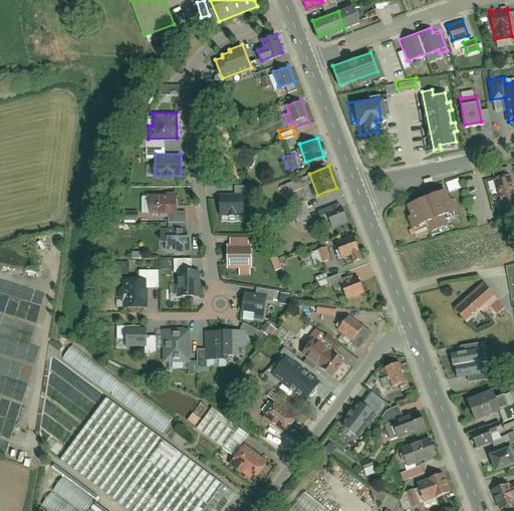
[(513,188),(513,184),(511,173),(493,178),(497,193),(513,188)]
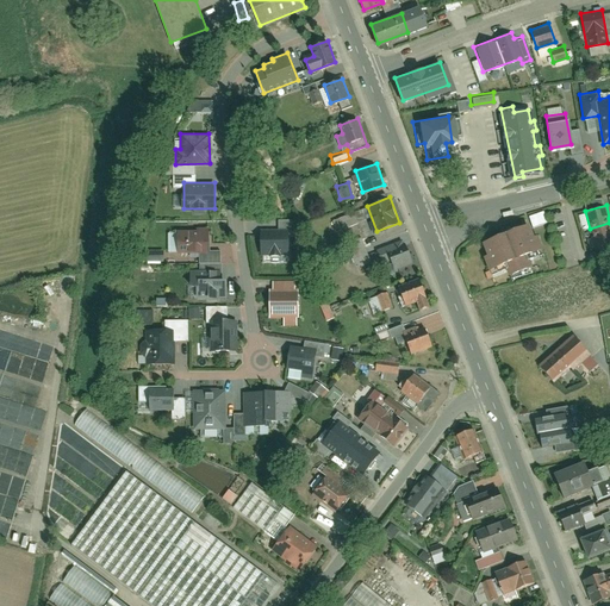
[(531,225),(546,219),(542,208),(527,213),(531,225)]
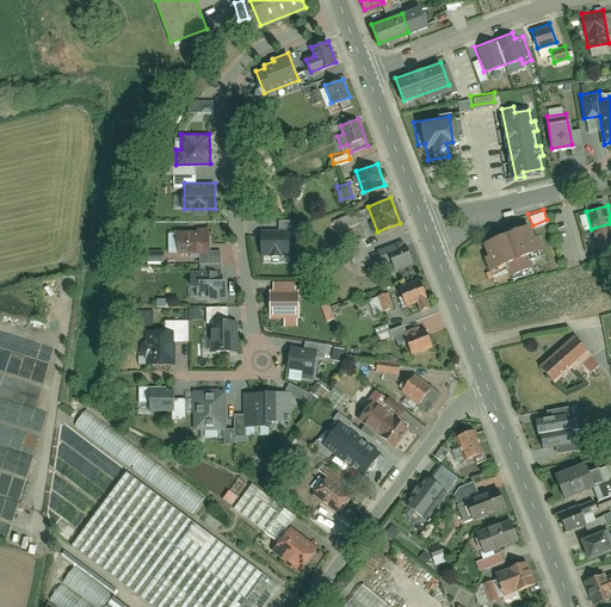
[(610,243),(610,223),(591,229),(596,248),(610,243)]
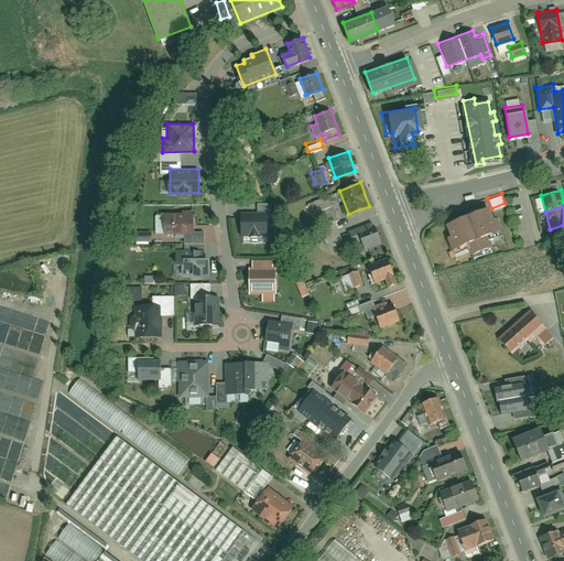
[(490,207),(447,224),(452,236),(447,237),(452,249),(502,229),(498,217),(494,218),(490,207)]
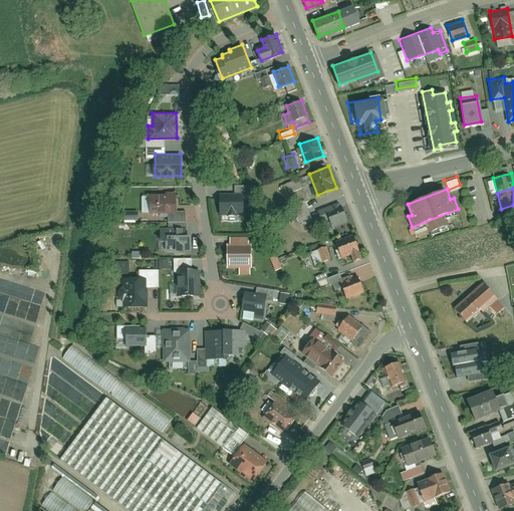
[(167,220),(186,219),(186,210),(177,211),(176,190),(166,191),(166,194),(149,195),(150,212),(167,212),(167,220)]
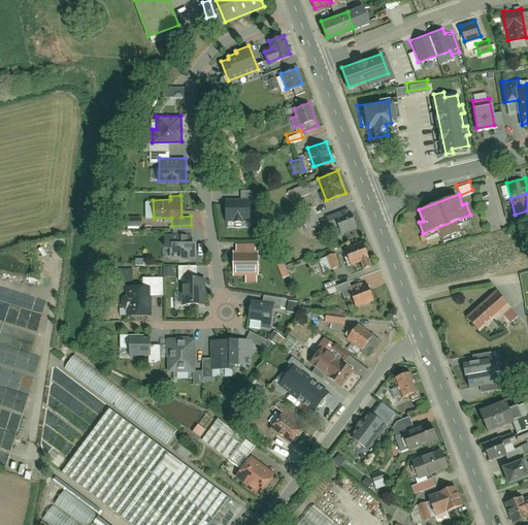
[(225,198),(225,219),(250,219),(250,198),(225,198)]
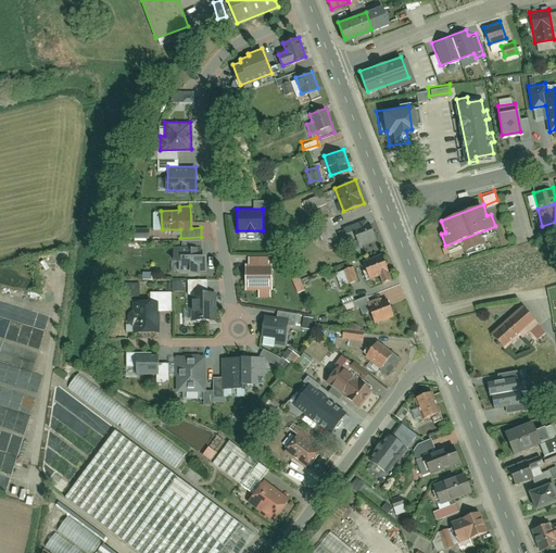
[(324,241),(335,238),(329,215),(317,218),(324,241)]
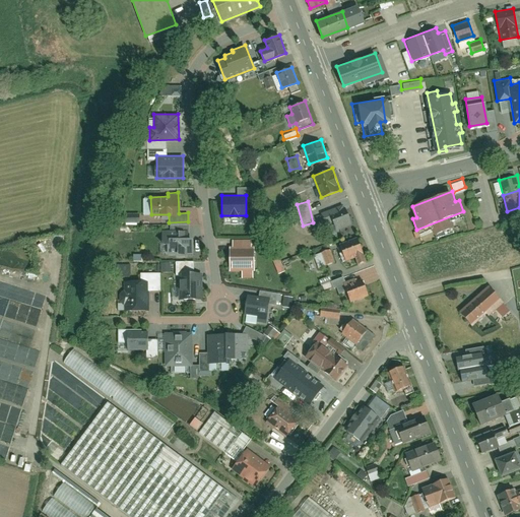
[(335,230),(352,223),(345,206),(343,207),(341,203),(320,211),(325,223),(332,221),(335,230)]
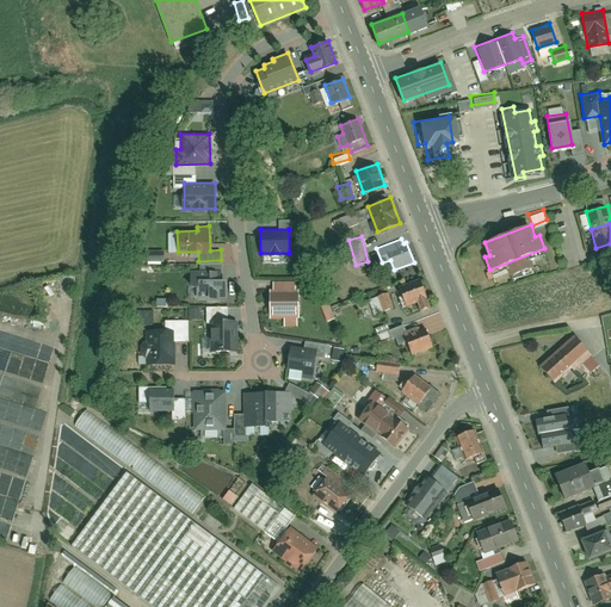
[(159,260),(159,248),(141,248),(141,260),(159,260)]
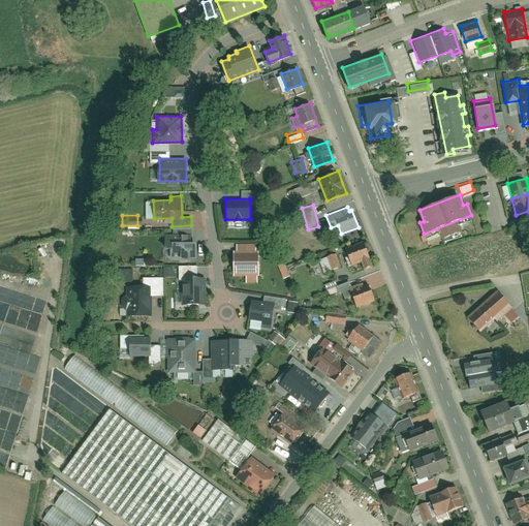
[(180,259),(196,259),(195,234),(192,234),(191,225),(172,226),(172,233),(164,233),(165,253),(168,253),(169,257),(179,257),(180,259)]
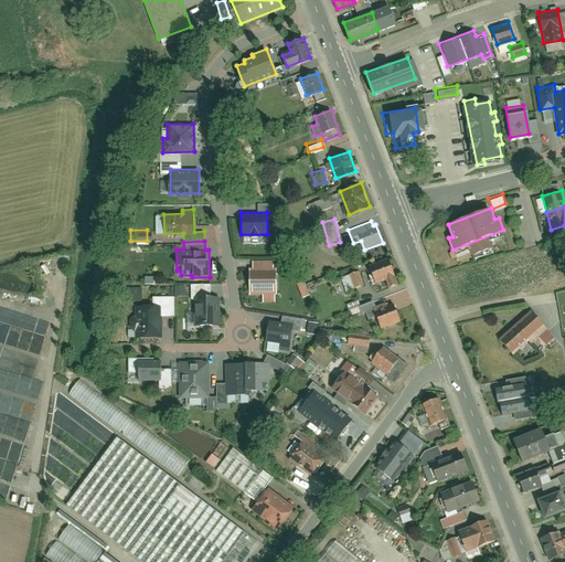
[(397,283),(387,257),(368,265),(375,282),(385,278),(388,286),(397,283)]
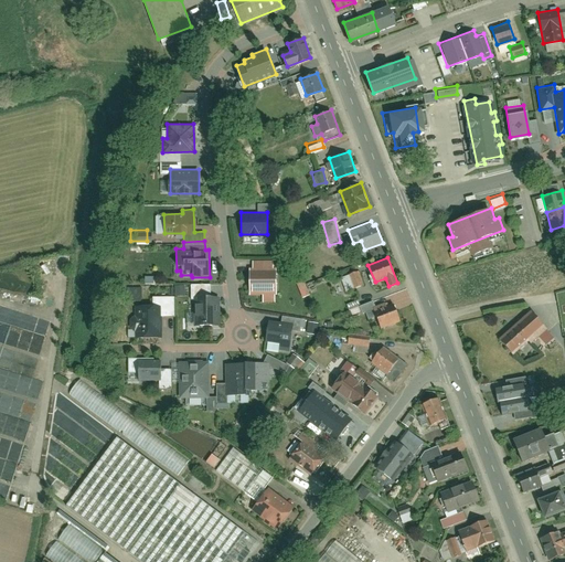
[(253,267),(249,267),(249,292),(262,292),(262,300),(276,300),(276,294),(277,266),(273,266),(273,260),(253,260),(253,267)]
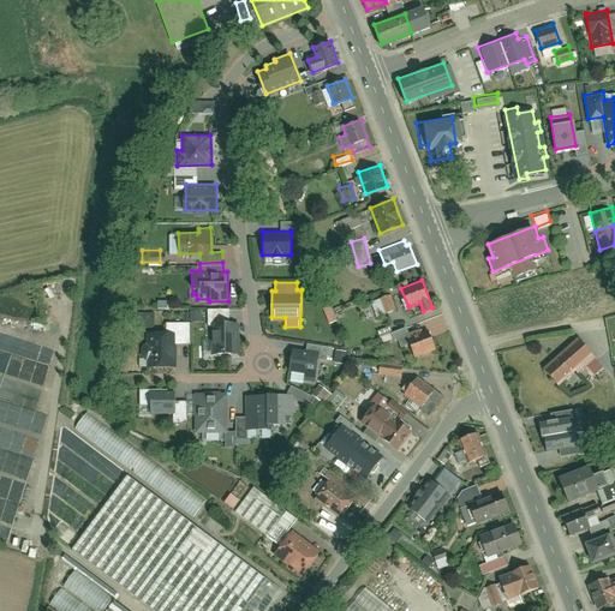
[(368,299),(374,315),(393,307),(388,292),(368,299)]
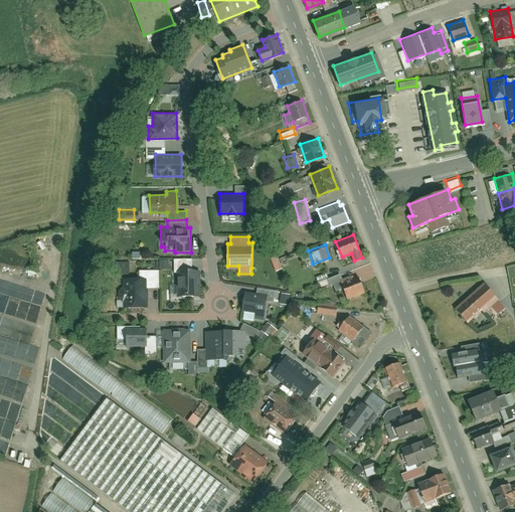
[(274,269),(288,264),(286,258),(278,261),(274,249),(268,252),(274,269)]
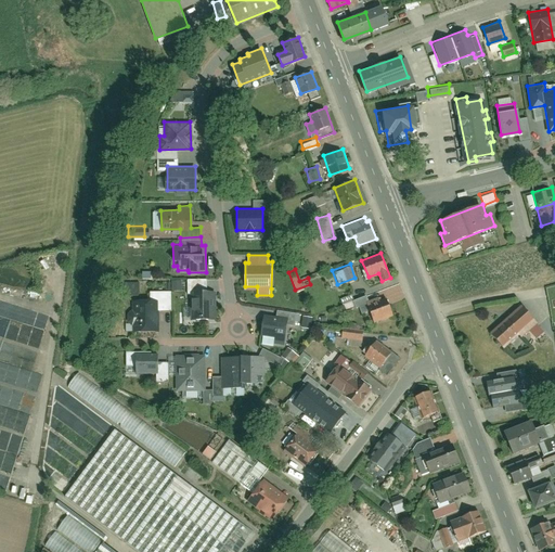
[(180,287),(180,278),(168,278),(168,287),(180,287)]
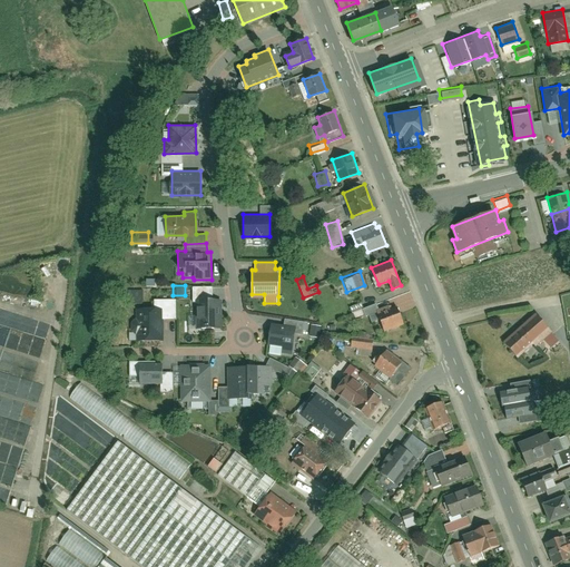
[(125,287),(126,299),(140,299),(139,287),(125,287)]
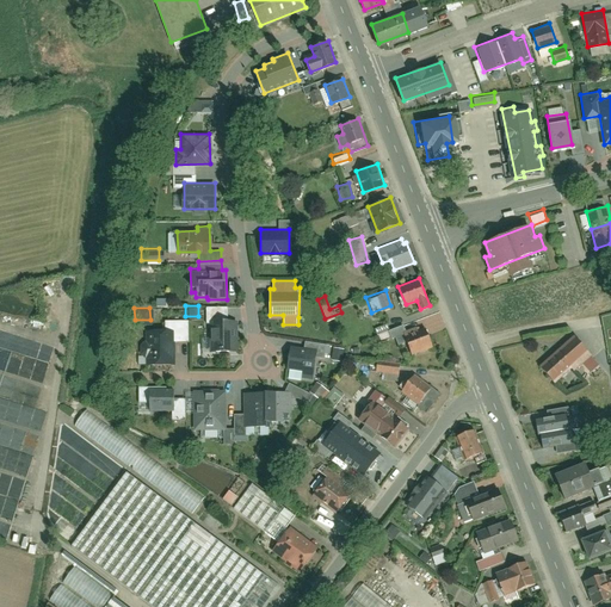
[(147,365),(174,364),(174,340),(187,340),(187,319),(164,320),(164,328),(147,328),(147,341),(142,341),(142,355),(147,355),(147,365)]
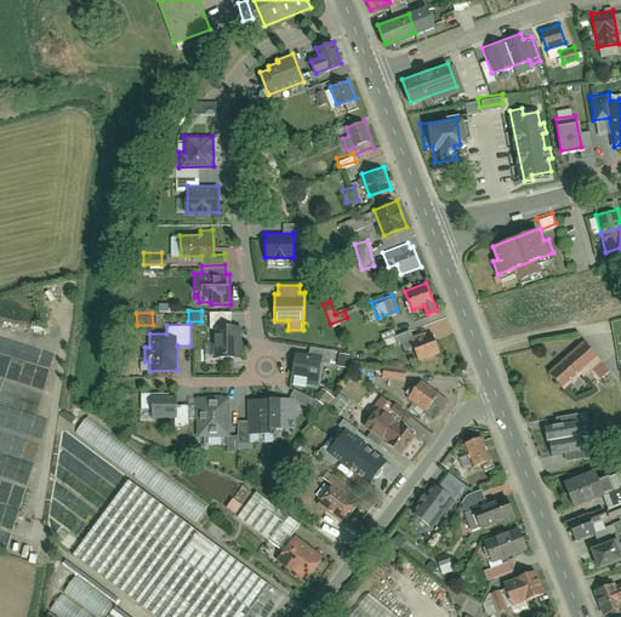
[(214,324),(214,356),(243,356),(243,324),(214,324)]
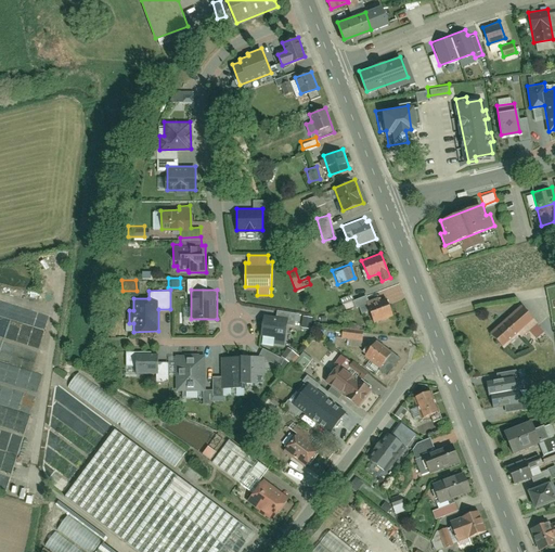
[(371,320),(392,313),(386,297),(379,299),(378,295),(369,298),(368,294),(353,299),(356,307),(364,304),(371,320)]
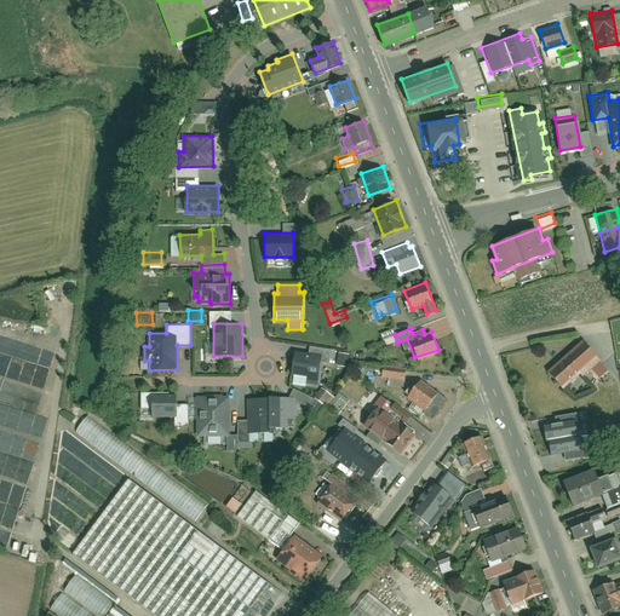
[(601,358),(583,338),(547,369),(563,386),(579,373),(581,375),(601,358)]
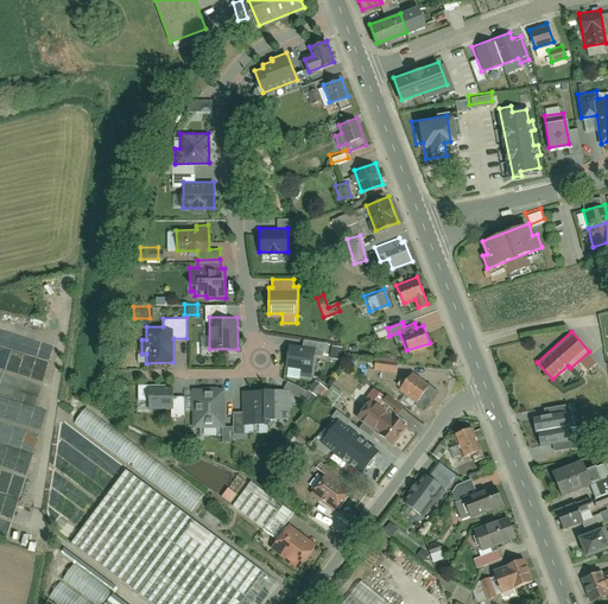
[(299,375),(311,376),(315,345),(289,343),(285,368),(299,369),(299,375)]
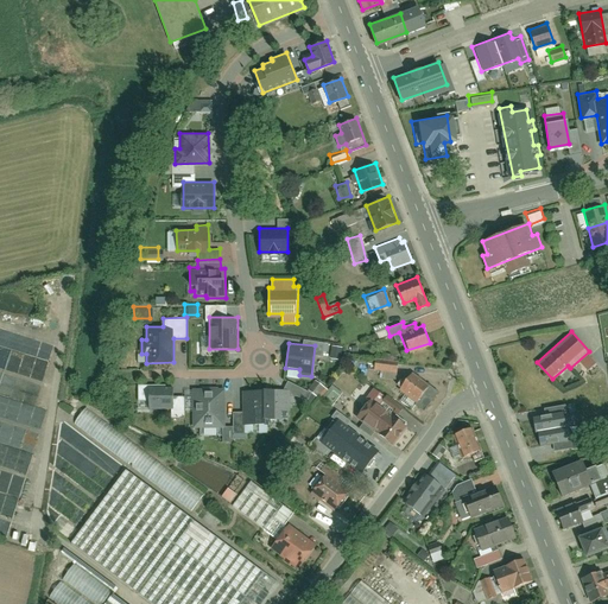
[(329,355),(337,356),(340,347),(331,345),(329,355)]
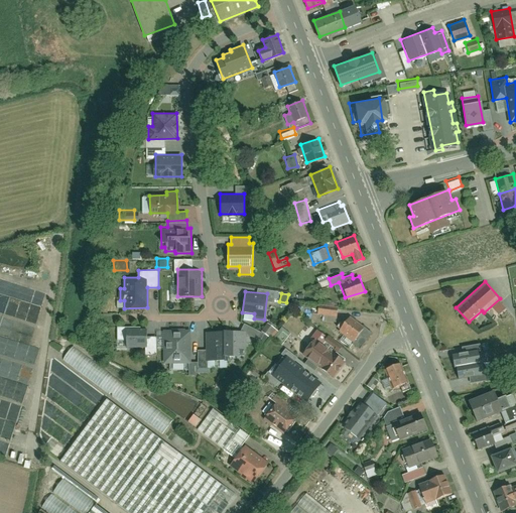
[(515,314),(515,296),(506,306),(515,315),(515,314)]
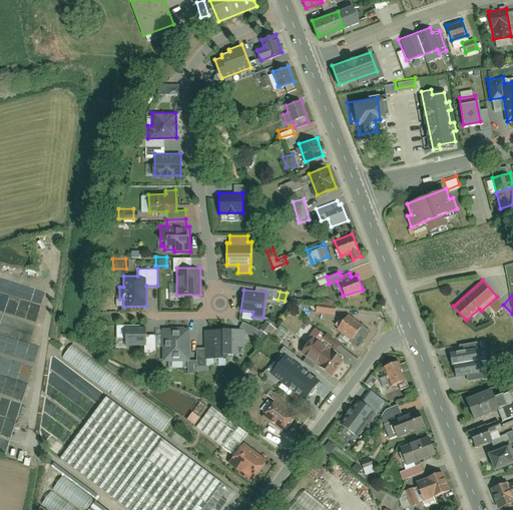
[(337,327),(358,343),(369,330),(348,313),(337,327)]
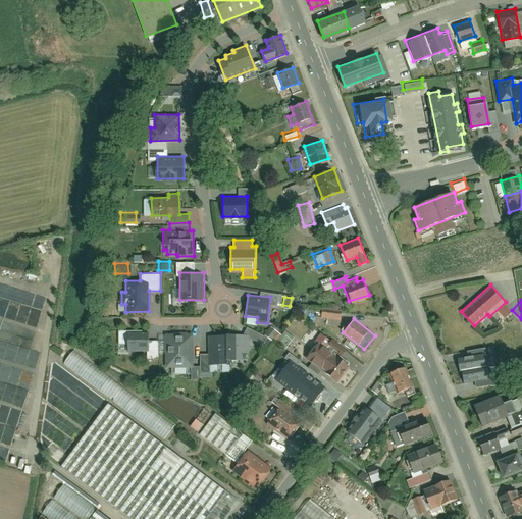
[(283,328),(280,332),(271,326),(266,334),(284,347),(293,334),(283,328)]
